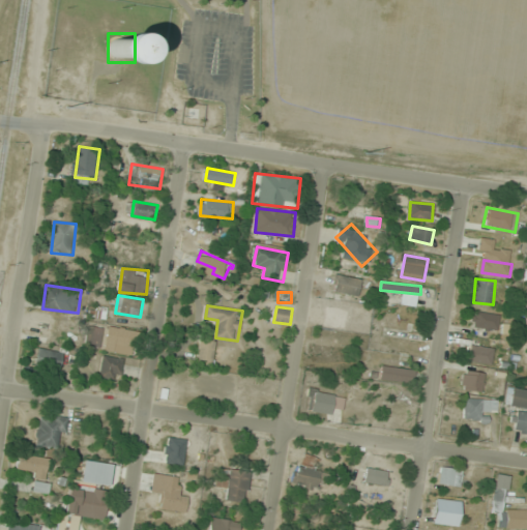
[(472,328),(498,330),(500,315),(474,312),(472,328)]
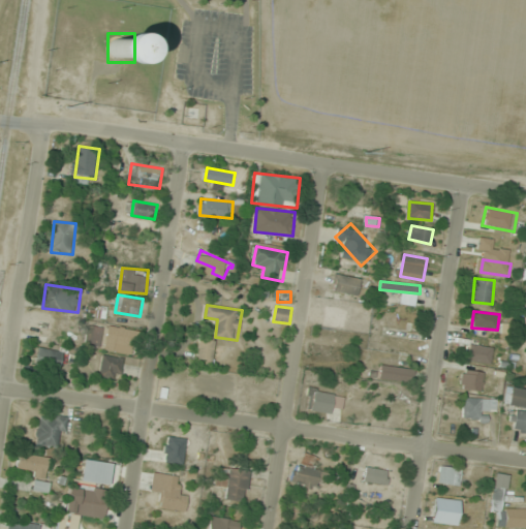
[(103,330),(89,328),(87,344),(101,346),(103,330)]
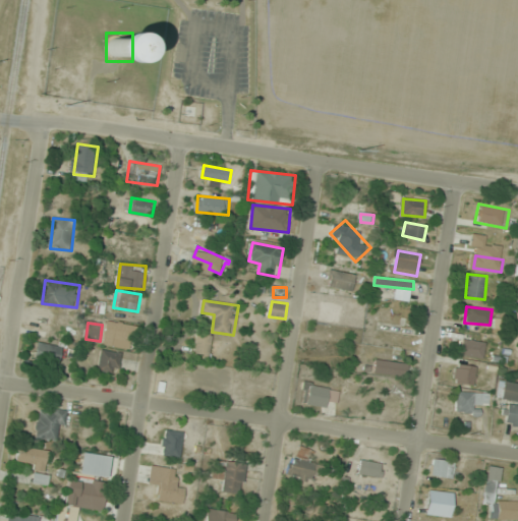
[(133,347),(135,326),(107,323),(105,345),(133,347)]
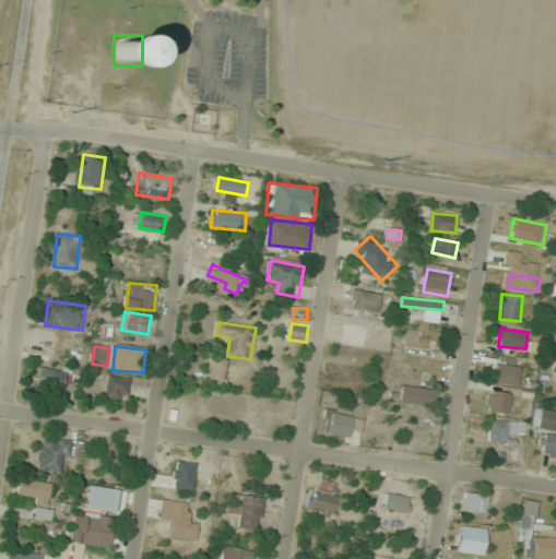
[(211,387),(227,387),(227,358),(211,358),(211,387)]
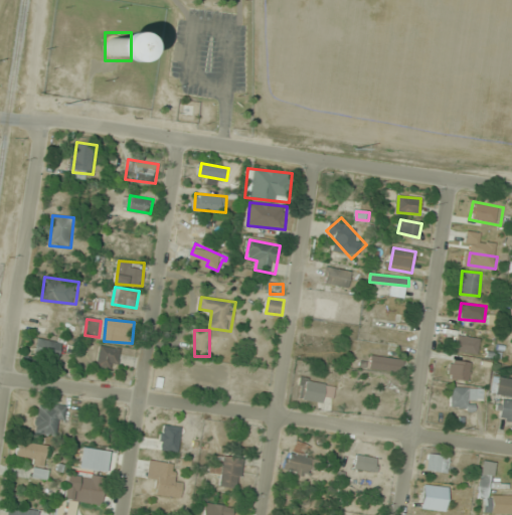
[(482,331),(457,330),(456,344),(481,346),(482,331)]
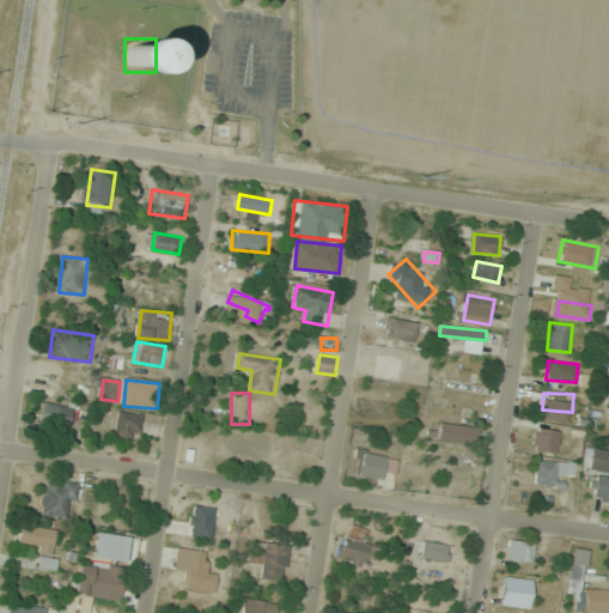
[(73,434),(73,406),(43,406),(43,434),(73,434)]
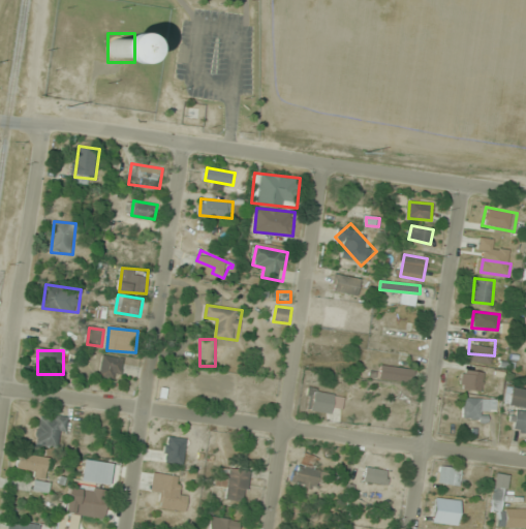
[(121,379),(124,358),(103,355),(100,376),(121,379)]
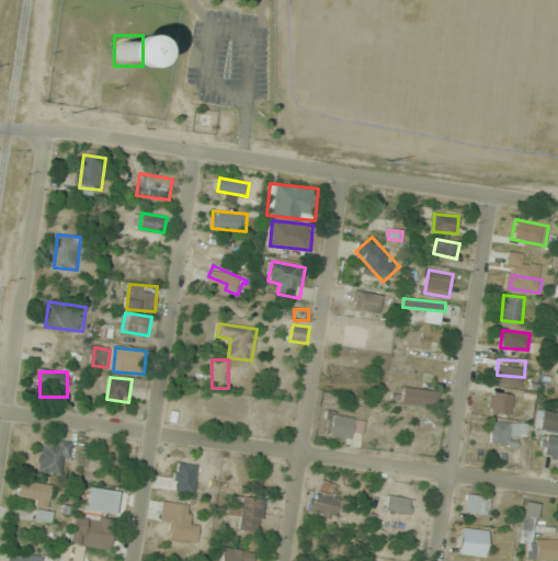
[(439,393),(405,386),(401,399),(435,407),(439,393)]
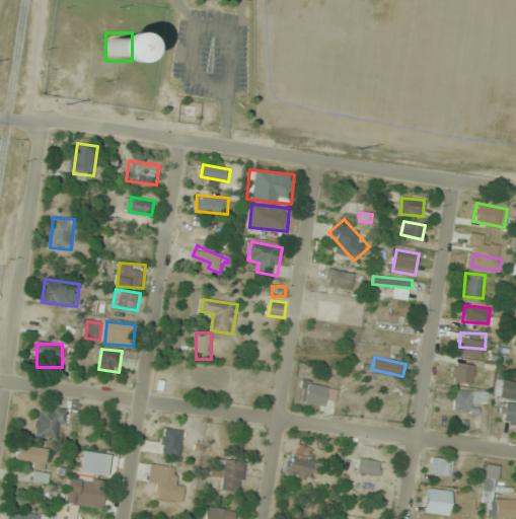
[(474,384),(476,365),(454,362),(452,381),(474,384)]
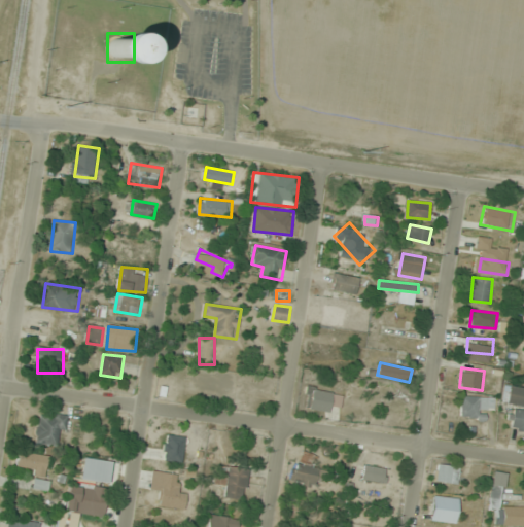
[(523,387),(509,385),(505,402),(523,406),(523,387)]
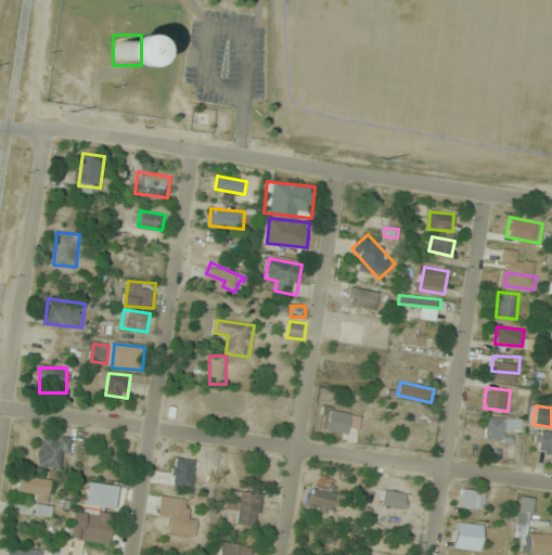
[(349,433),(350,426),(361,428),(362,413),(325,408),(322,429),(349,433)]
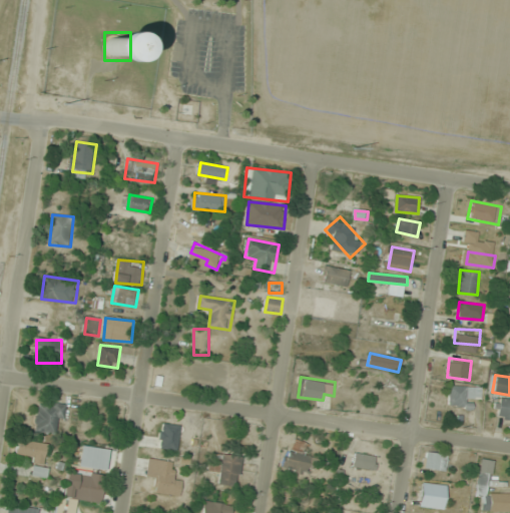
[(400,389),(385,384),(381,397),(396,402),(400,389)]
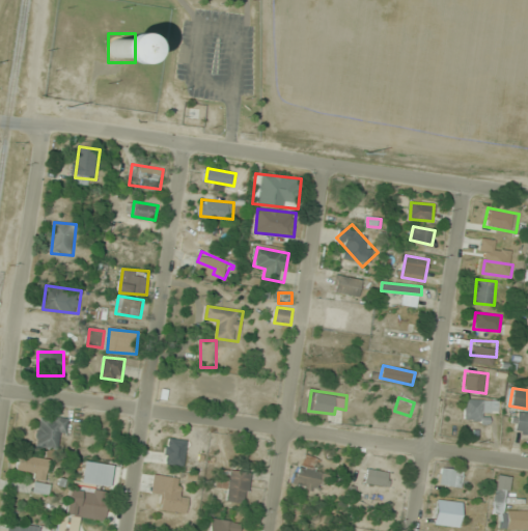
[(499,400),(466,399),(465,421),(487,422),(487,412),(499,412),(499,400)]
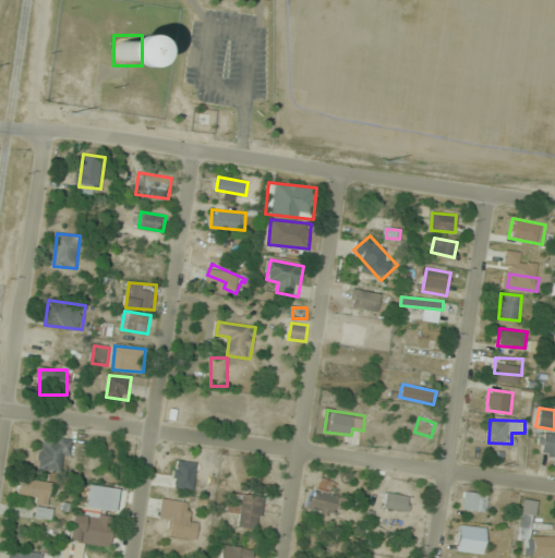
[(554,434),(544,432),(540,451),(554,453),(554,434)]
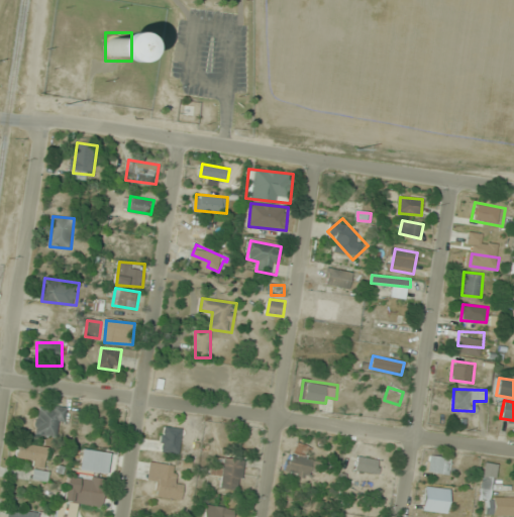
[(67,423),(69,407),(40,404),(37,434),(59,437),(60,423),(67,423)]
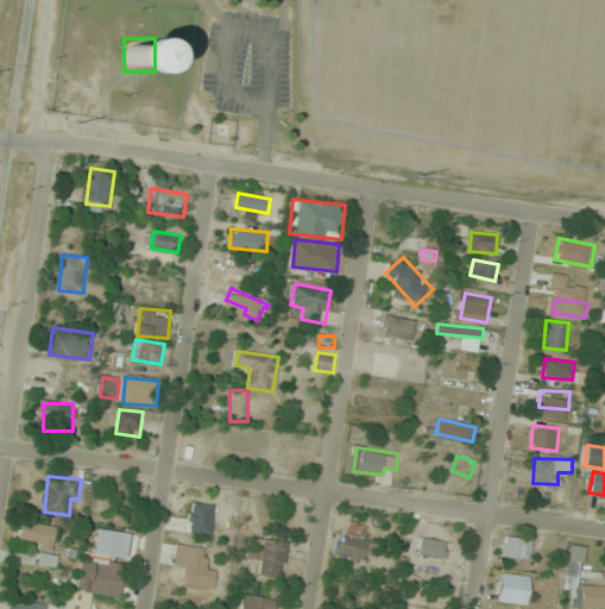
[(20,544),(54,550),(58,526),(25,520),(20,544)]
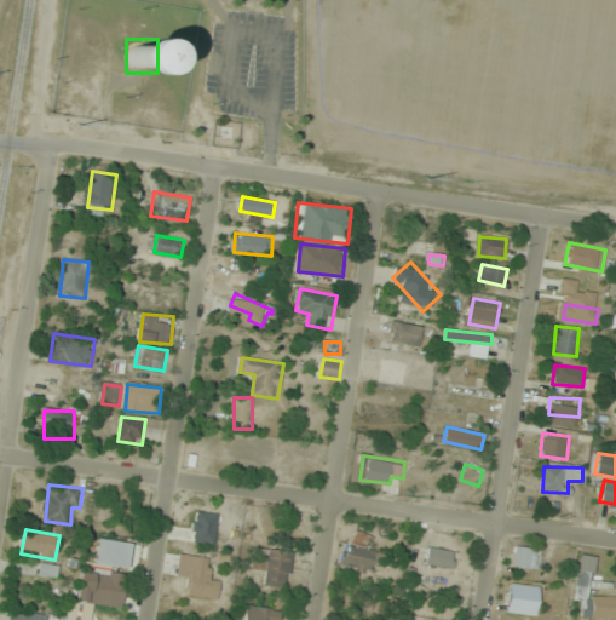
[(372,574),(375,563),(384,566),(387,555),(370,549),(374,535),(357,529),(345,566),(372,574)]
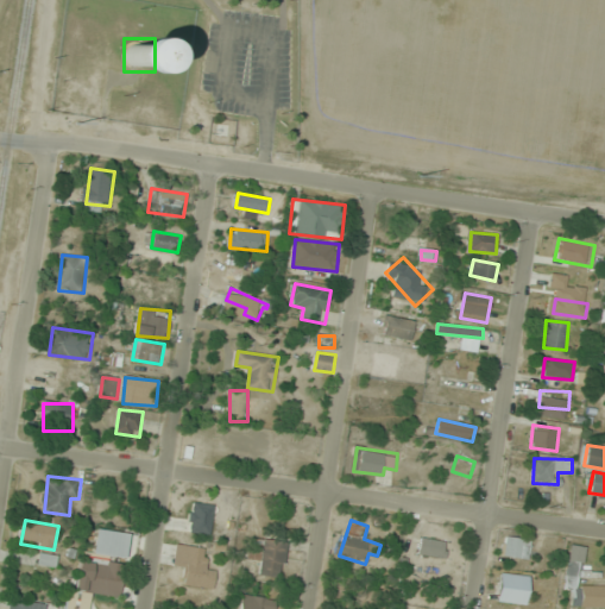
[(263,562),(260,575),(282,578),(289,544),(256,537),(251,559),(263,562)]
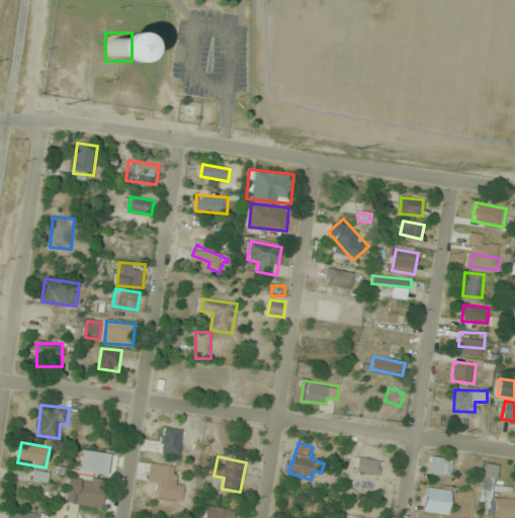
[(429,472),(452,476),(454,459),(431,456),(429,472)]
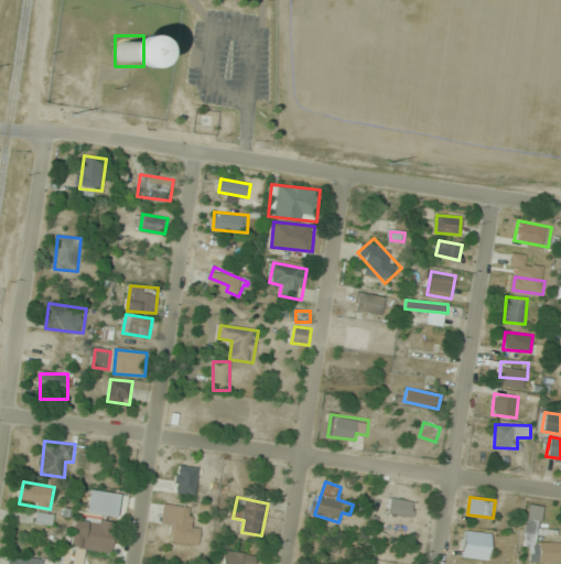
[(416,500),(391,498),(389,513),(413,517),(416,500)]
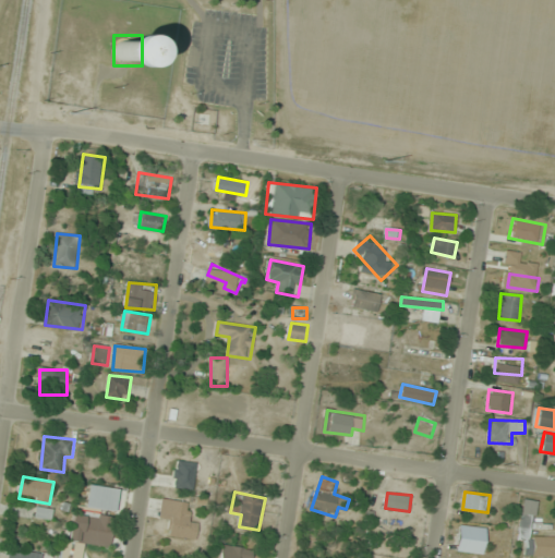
[(554,537),(533,535),(537,494),(523,493),(520,538),(529,538),(528,555),(554,557),(554,537)]
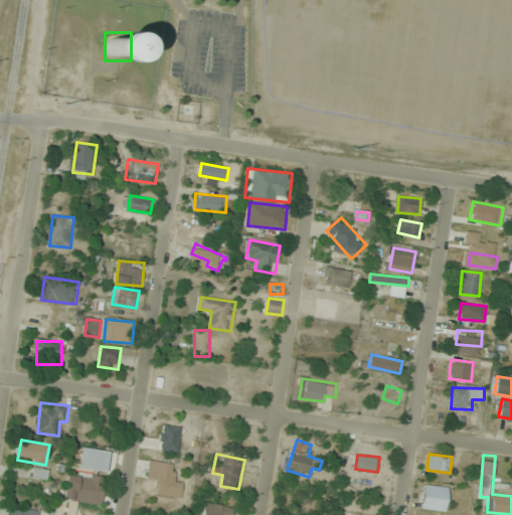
[(176,463),(161,462),(158,495),(182,497),(183,478),(175,477),(176,463)]
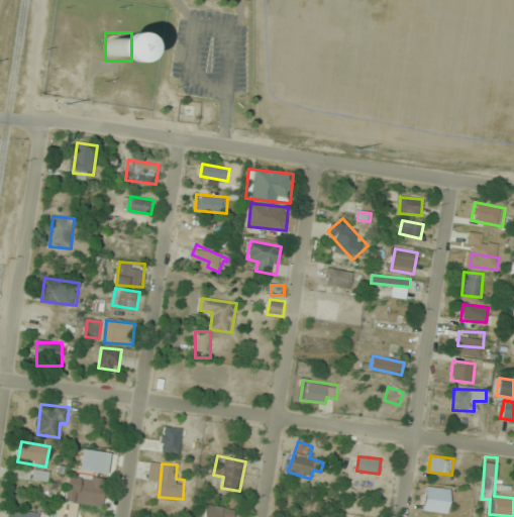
[(103,481),(71,477),(69,494),(101,498),(103,481)]
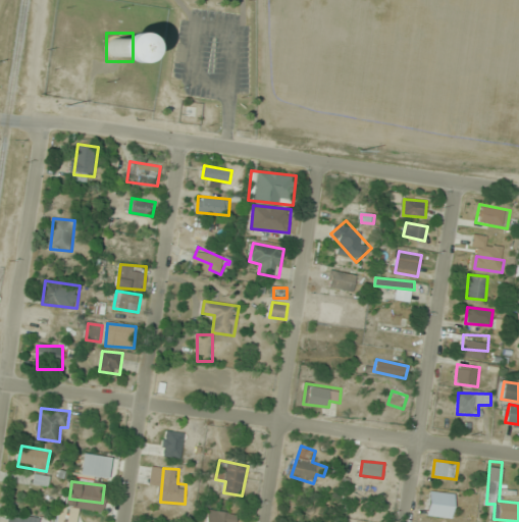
[(431,509),(454,509),(454,493),(431,493),(431,509)]
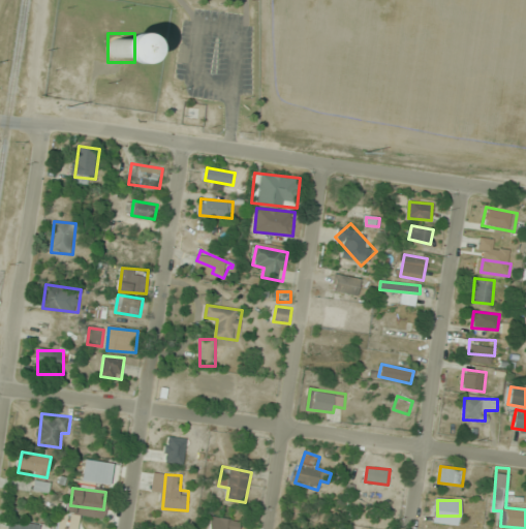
[(209,528),(238,528),(240,521),(212,517),(209,528)]
